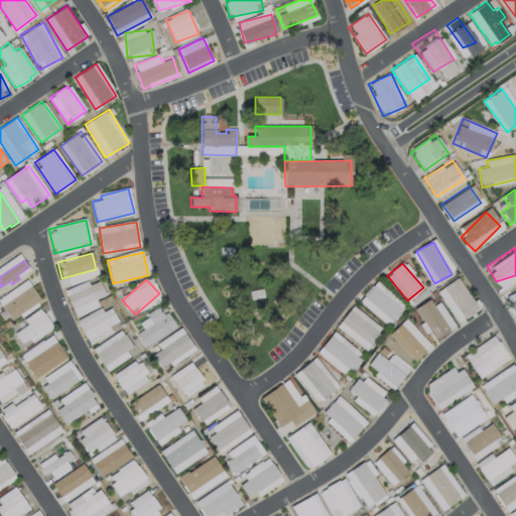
[(99,280),(66,290),(73,310),(105,300),(99,280)]
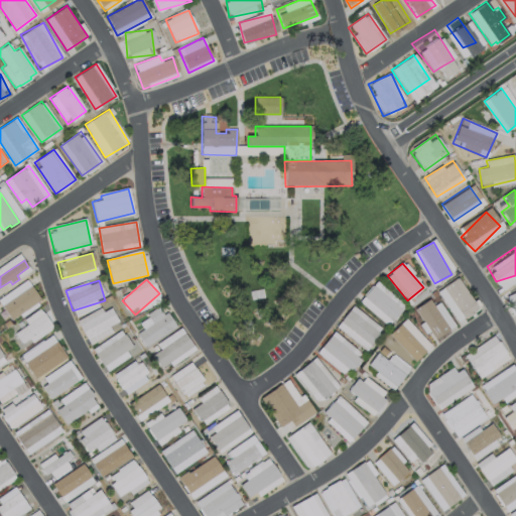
[(0,303),(11,319),(40,299),(28,282),(0,301),(0,303)]
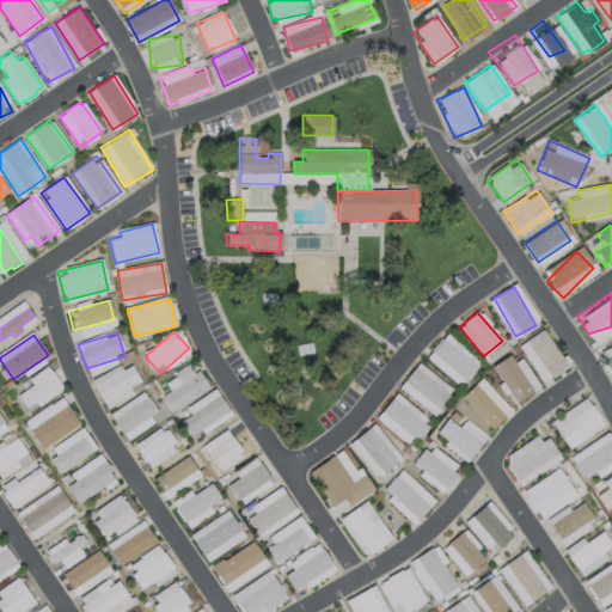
[(427,357),(460,385),(478,363),(445,336),(427,357)]
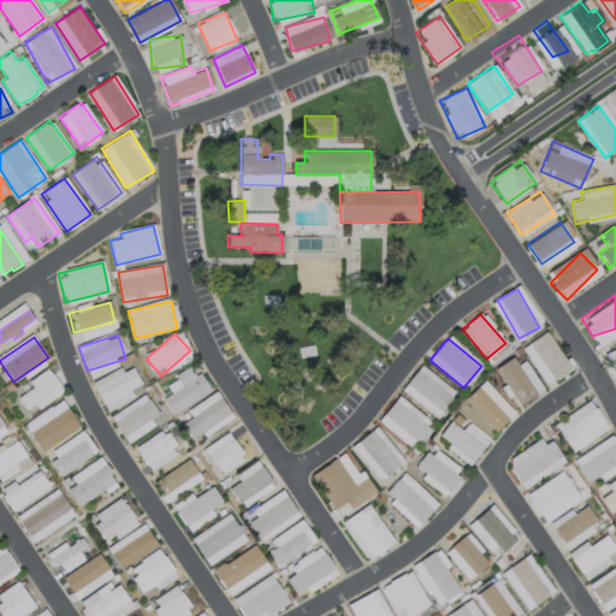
[(543,378),(566,362),(551,341),(529,355),(543,378)]
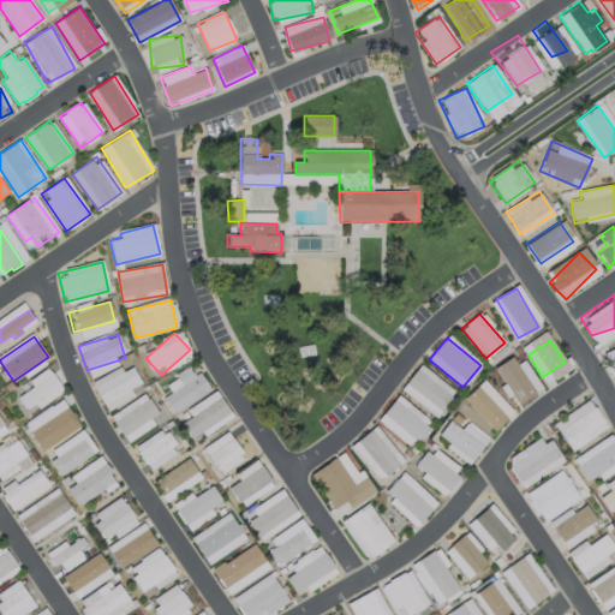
[(614,375),(614,350),(604,354),(613,376),(614,375)]
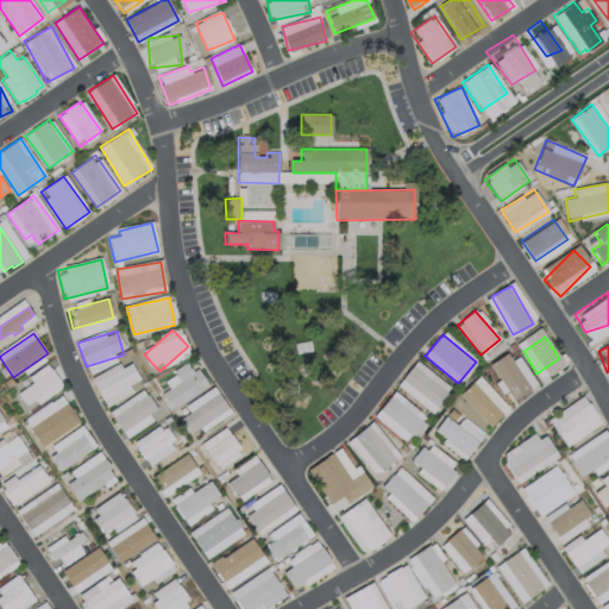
[(512,400),(529,388),(508,353),(490,365),(512,400)]
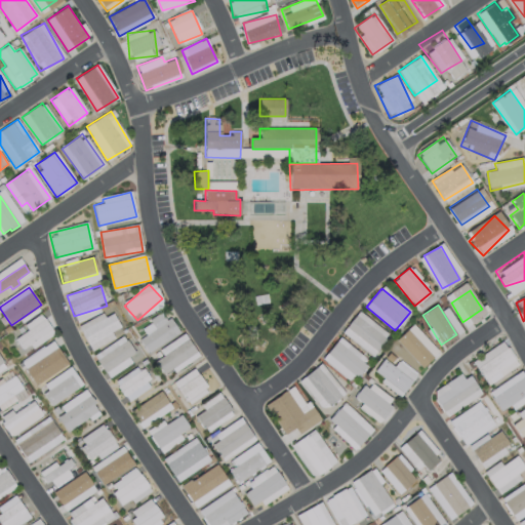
[(80,328),(90,347),(121,329),(111,311),(80,328)]
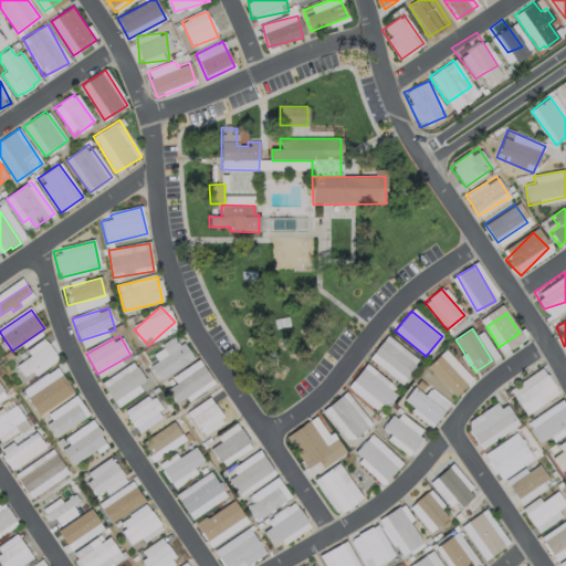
[(404,379),(417,364),(386,338),(373,355),(404,379)]
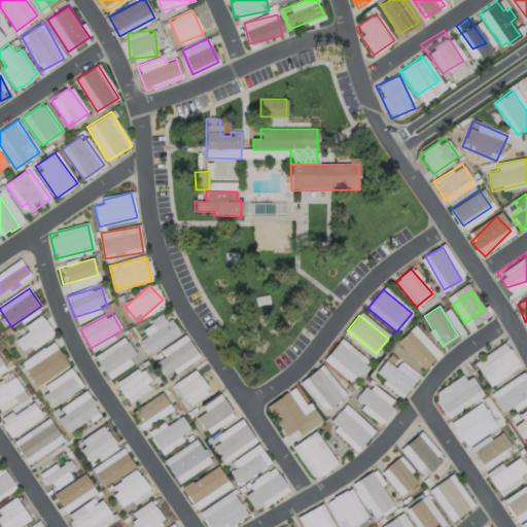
[(139,341),(148,354),(180,334),(171,319),(165,322),(162,317),(145,328),(149,335),(139,341)]
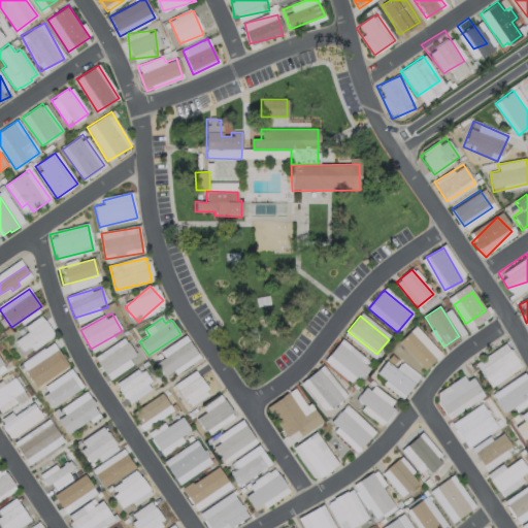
[(14,339),(23,353),(53,334),(43,320),(14,339)]
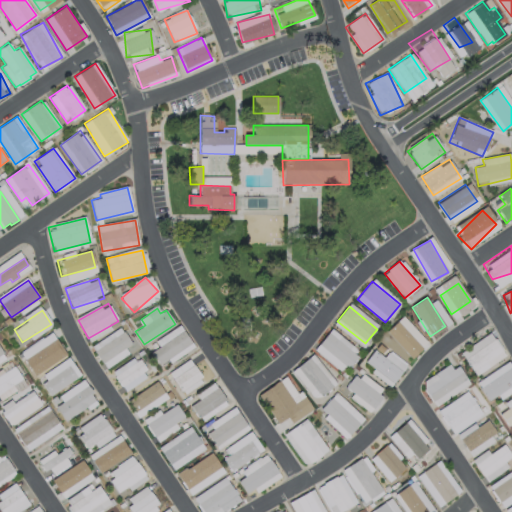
[(386,332),(408,360),(423,348),(401,320),(386,332)]
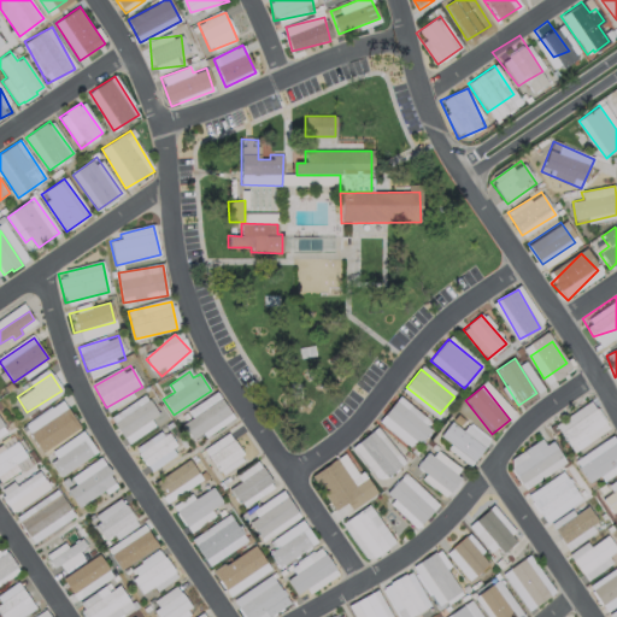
[(544,416),(568,446),(600,419),(576,389),(544,416)]
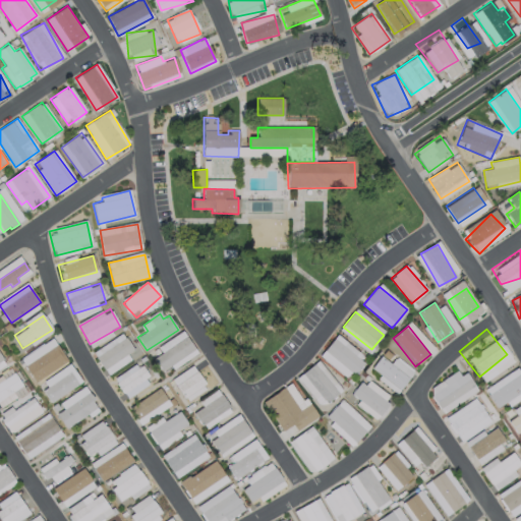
[(107,373),(136,354),(123,335),(95,353),(107,373)]
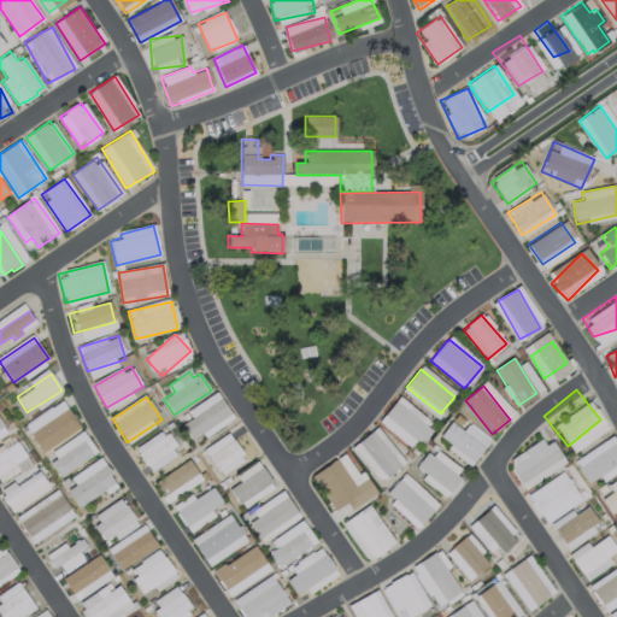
[(21,425),(31,442),(71,416),(60,399),(21,425)]
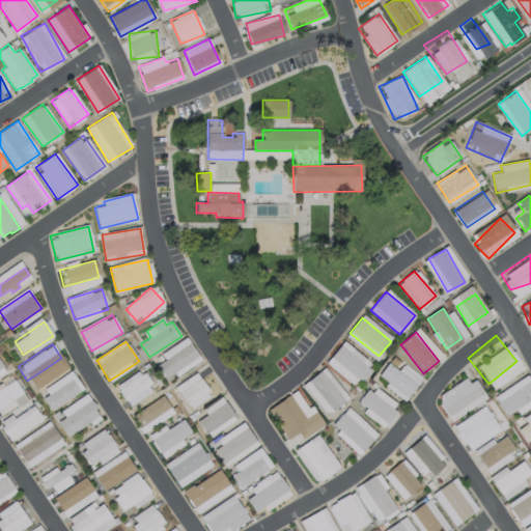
[(156,359),(164,378),(198,361),(190,343),(156,359)]
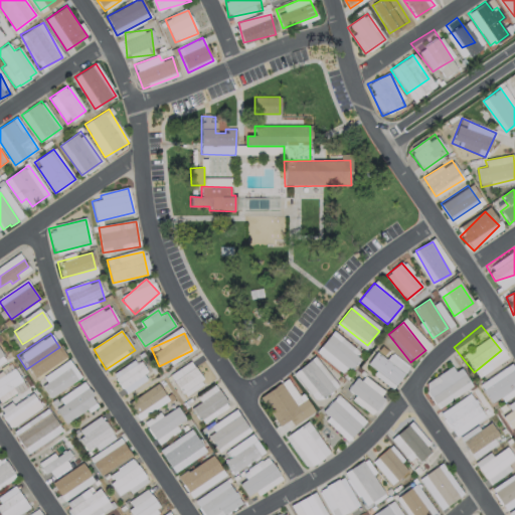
[(318,351),(345,373),(359,356),(332,334),(318,351)]
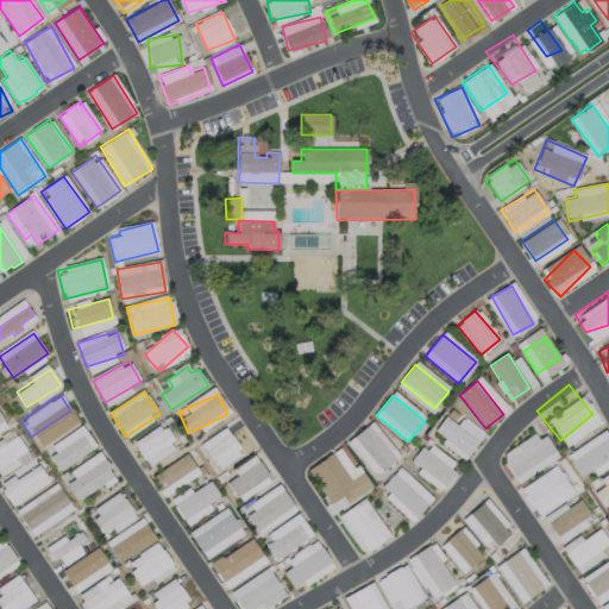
[(433,432),(466,457),(479,439),(447,414),(433,432)]
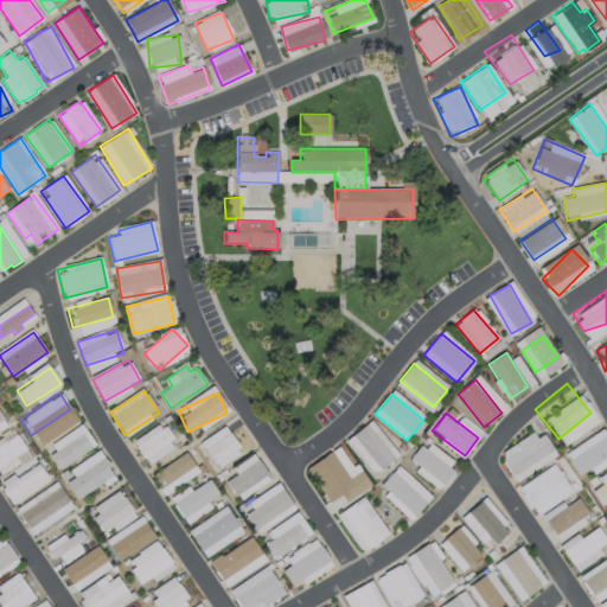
[(557,448),(570,467),(606,440),(606,438),(594,421),(557,448)]
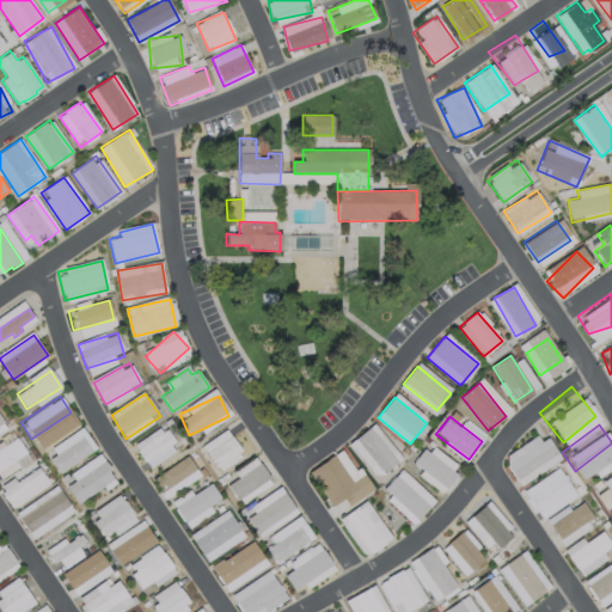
[(133,445),(146,465),(177,446),(164,426),(133,445)]
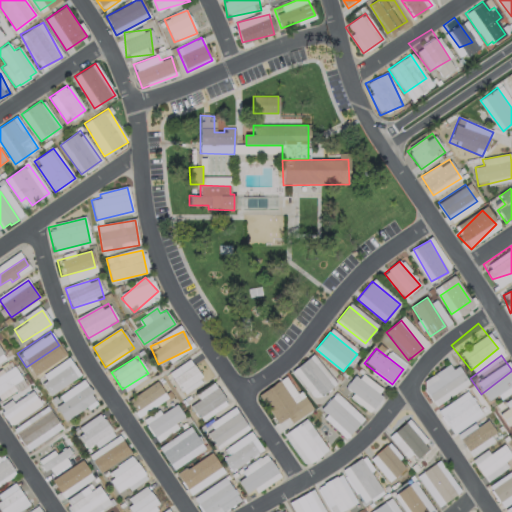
[(293,371),(315,400),(335,384),(312,356),(293,371)]
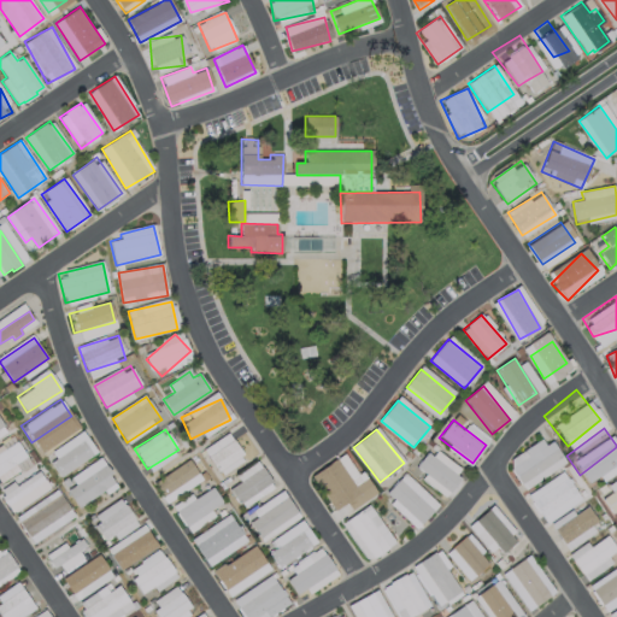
[(41,454),(51,468),(84,445),(75,432),(41,454)]
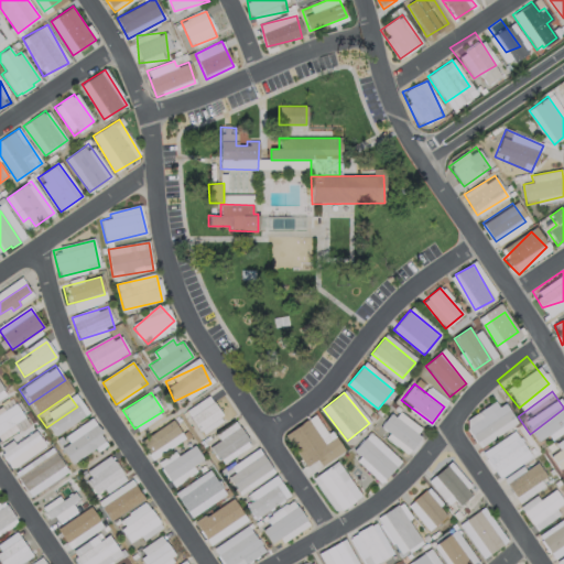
[(224,420),(210,397),(186,411),(201,434),(224,420)]
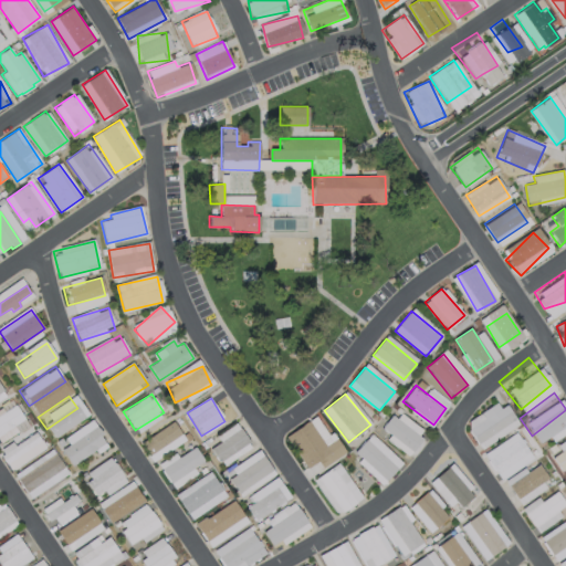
[(501,399),(464,421),(478,443),(514,421),(501,399)]
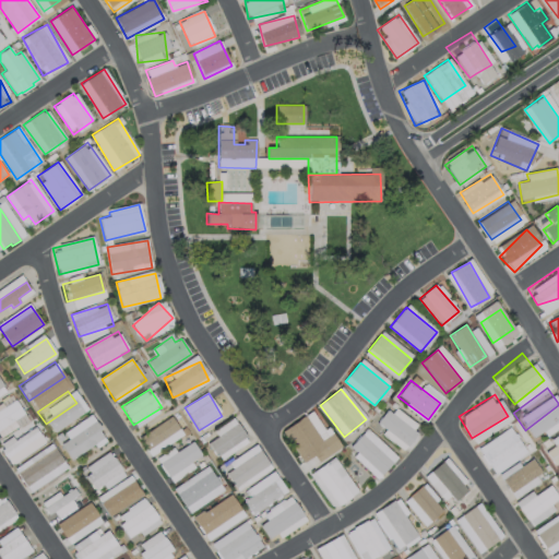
[(24,415),(0,430),(0,409),(15,401),(24,415)]
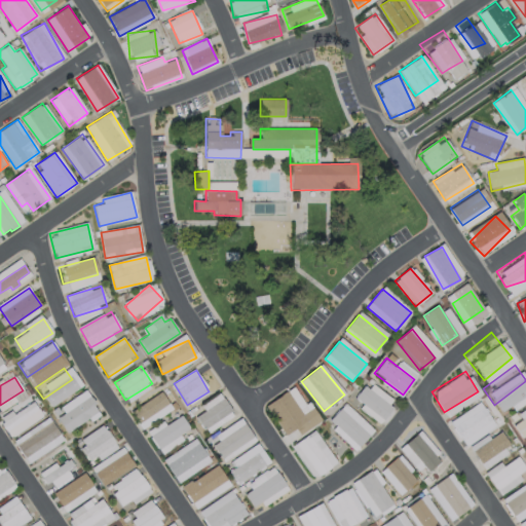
[(353,401),(382,422),(393,406),(365,384),(353,401)]
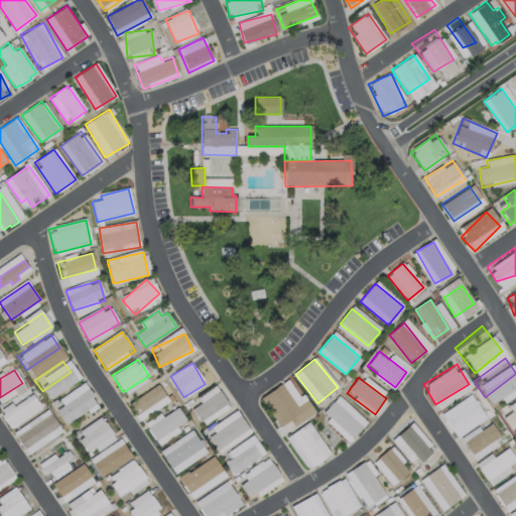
[(168,400),(157,384),(128,404),(139,420),(168,400)]
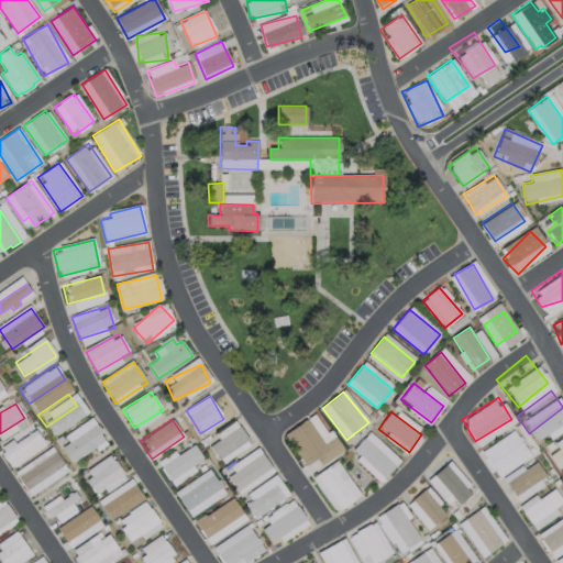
[(323,445),(307,420),(284,435),(307,471),(340,448),(333,439),(323,445)]
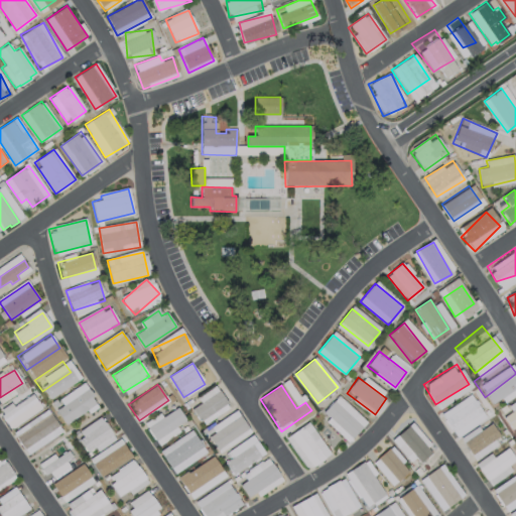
[(515,418),(515,387),(489,405),(504,426),(515,418)]
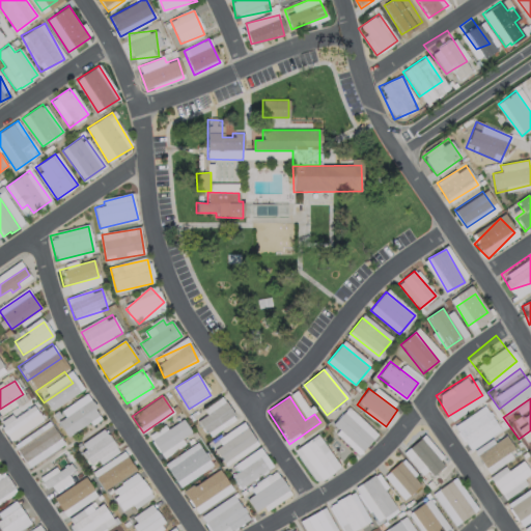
[(235,417),(223,400),(196,420),(208,437),(235,417)]
